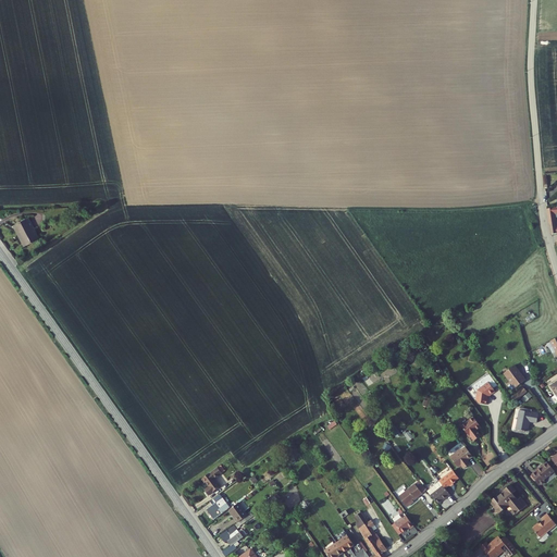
[(553,209),(547,210),(549,227),(551,234),(556,233),(555,229),(553,215),(556,214),(556,207),(554,208),(553,209)]
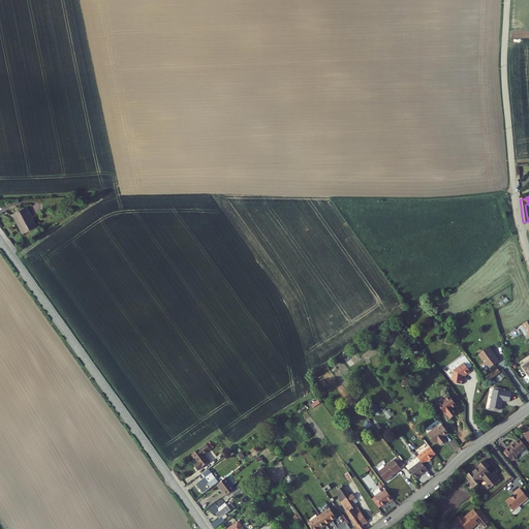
[(16,209),(5,215),(19,234),(28,226),(16,209)]
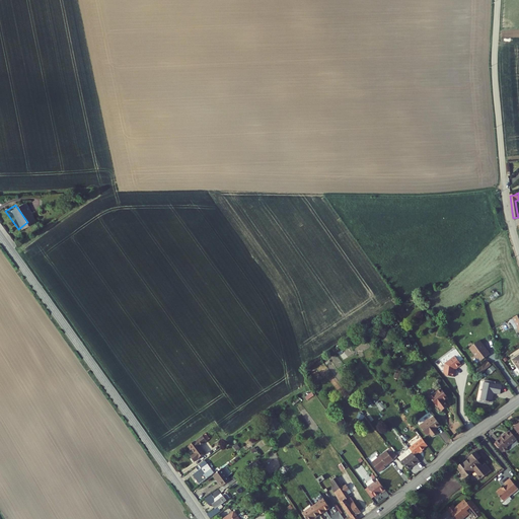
[(356,352),(370,347),(367,339),(353,344),(356,352)]
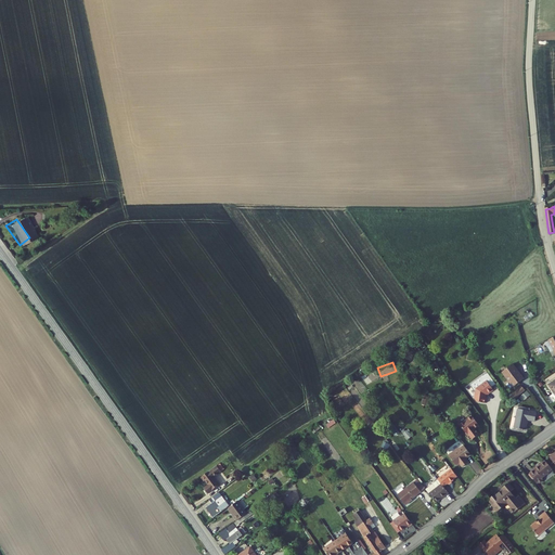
[(513,365),(502,373),(511,385),(515,382),(517,385),(524,381),(518,372),(517,373),(515,371),(516,370),(513,365)]
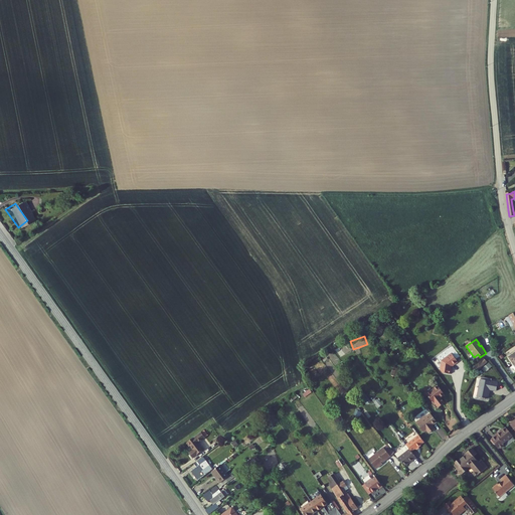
[(452,354),(442,362),(441,371),(444,374),(451,375),(452,371),(451,370),(451,367),(452,366),(453,367),(459,363),(452,354)]
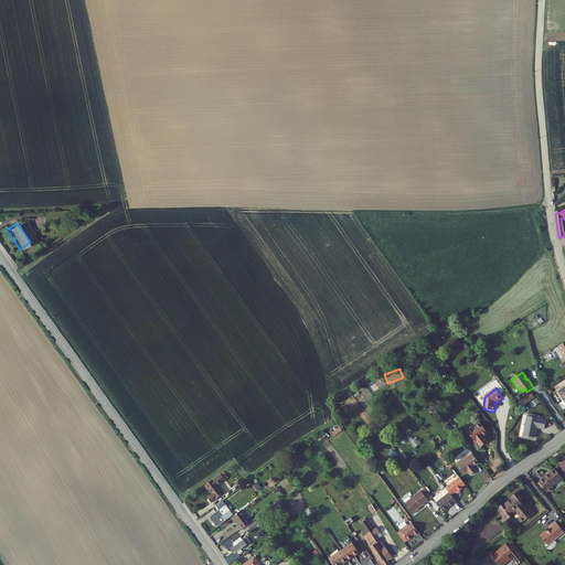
[(531,394),(521,406),(525,409),(535,397),(531,394)]
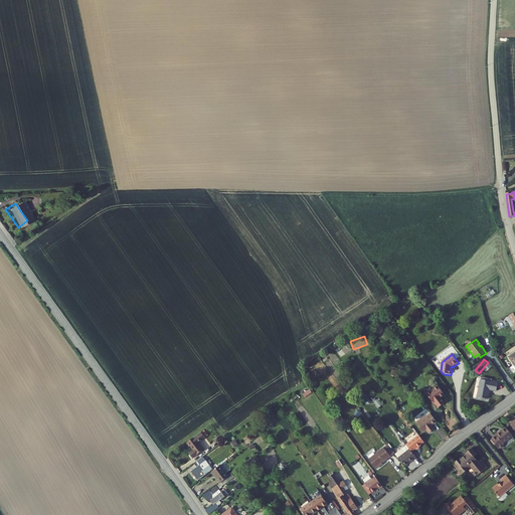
[(481,379),(478,397),(488,399),(490,390),(497,391),(498,383),(481,379)]
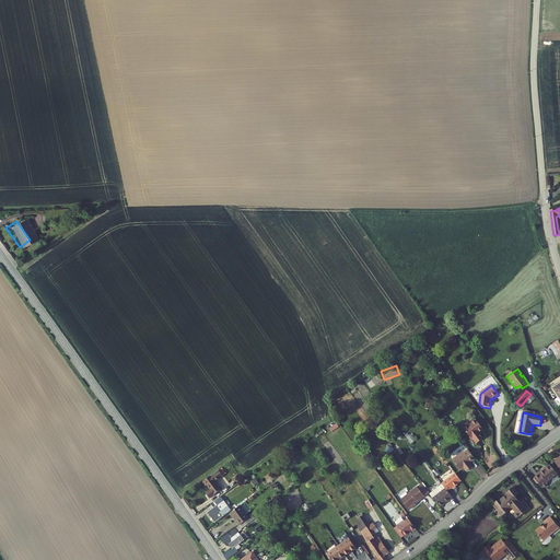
[(477,422),(465,431),(473,441),(474,440),(478,446),(485,441),(480,435),(485,432),(477,422)]
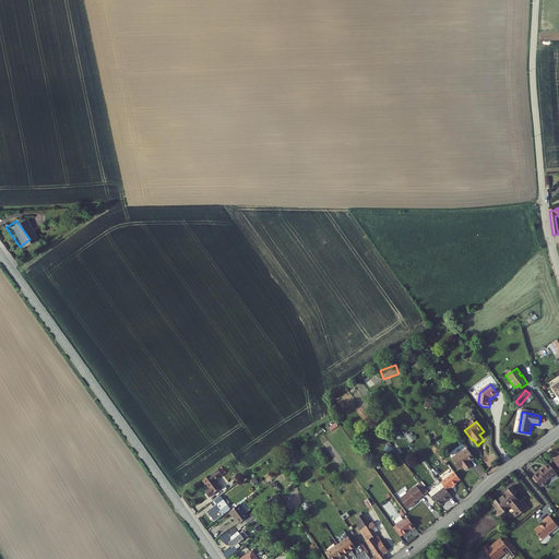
[(328,428),(330,431),(339,426),(336,423),(328,428)]
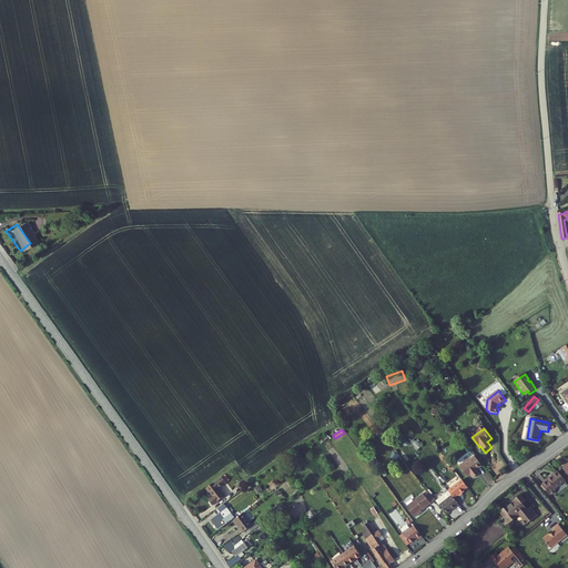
[(417,439),(413,444),(417,449),(422,446),(417,439)]
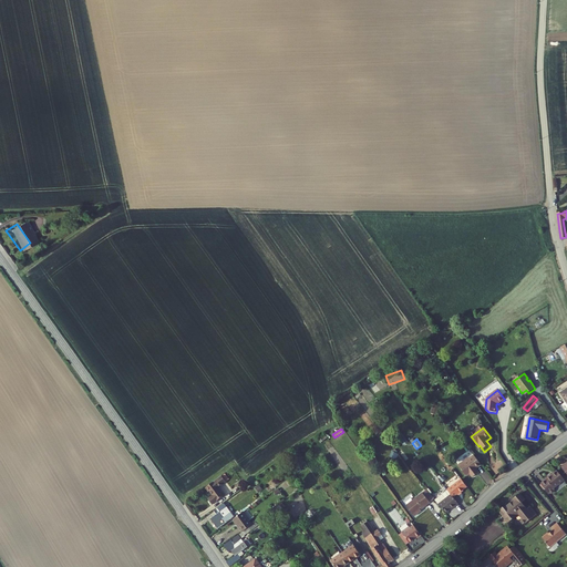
[(470,461),(467,463),(477,476),(480,474),(476,471),(482,466),(475,459),(471,462),(470,461)]
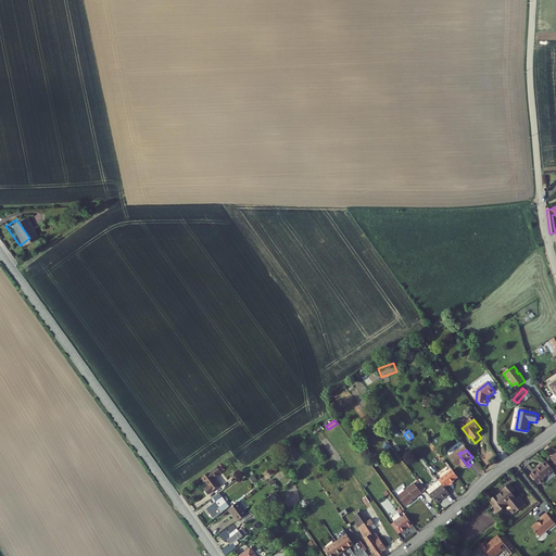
[(458,454),(451,459),(458,469),(462,466),(464,470),(468,467),(458,454)]
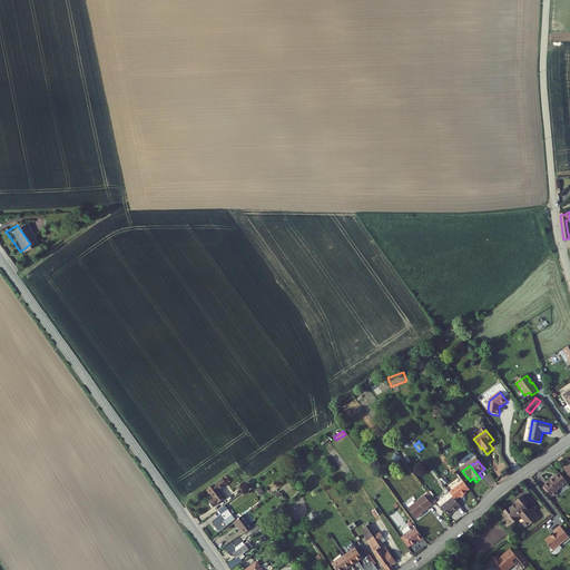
[(566,480),(558,471),(553,475),(552,474),(547,479),(547,480),(542,484),(550,494),(551,493),(552,493),(554,492),(554,491),(556,490),(554,489),(566,480)]
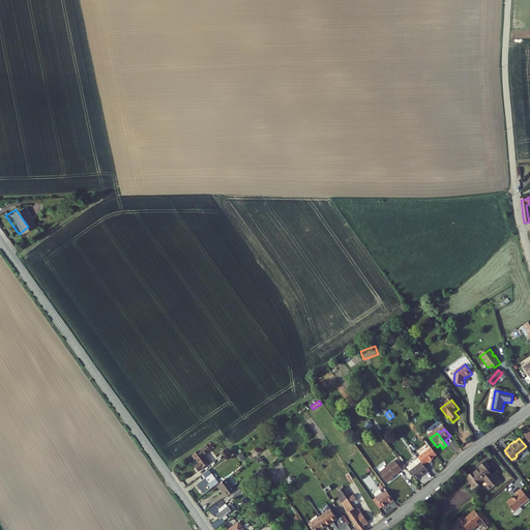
[(206,446),(190,457),(193,461),(195,460),(198,464),(194,467),(197,472),(207,465),(204,460),(203,460),(202,459),(210,451),(206,446)]
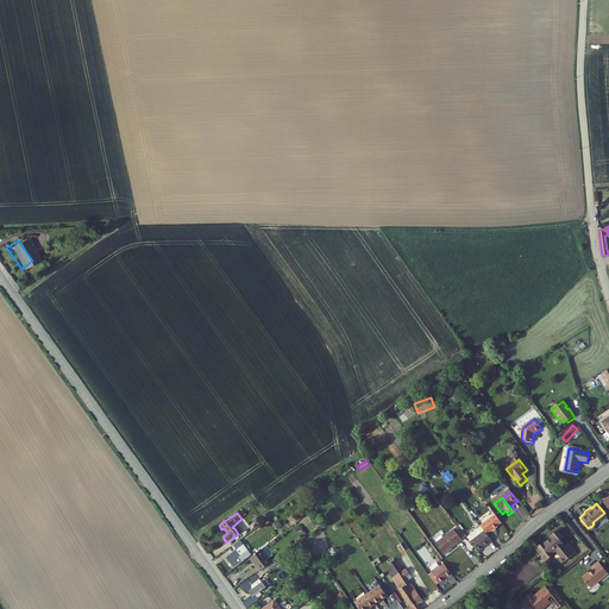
[(497,515),(485,525),(493,533),(494,532),(495,533),(497,531),(496,529),(503,523),(497,515)]
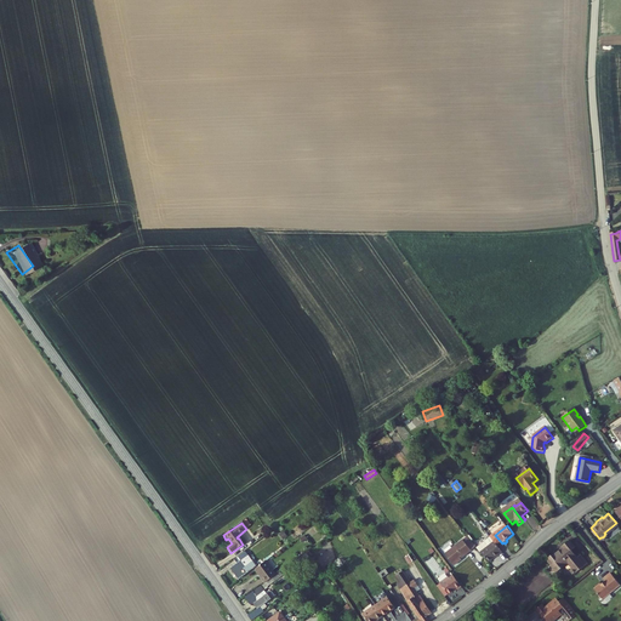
[(471,537),(466,541),(473,552),(479,548),(471,537)]
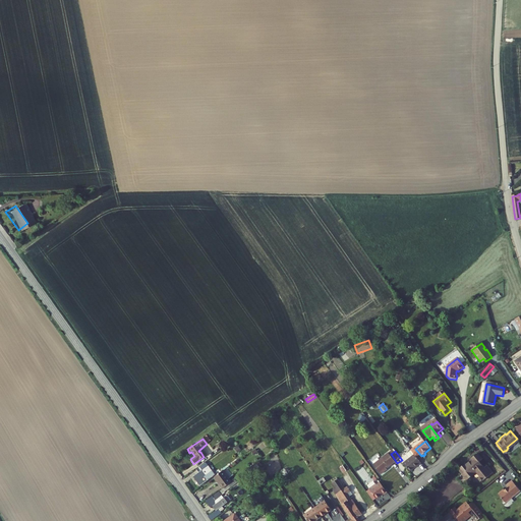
[(414,452),(402,461),(405,465),(417,456),(414,452)]
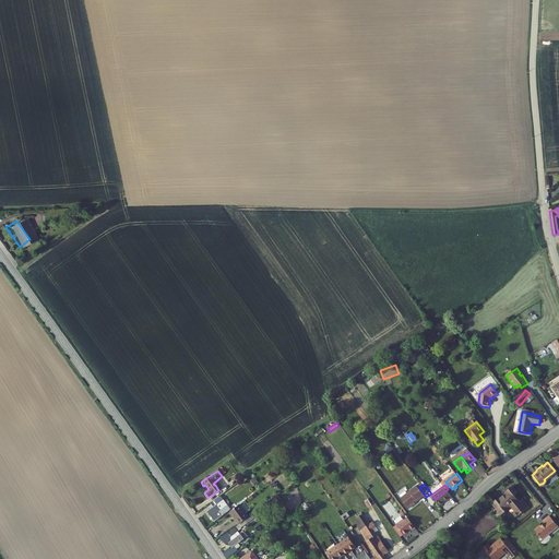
[(419,487),(403,499),(411,510),(415,506),(415,504),(426,497),(419,487)]
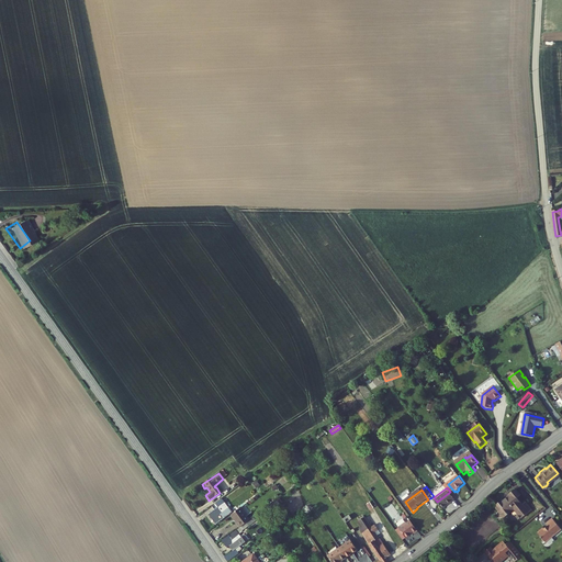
[(515,510),(521,518),(532,509),(526,502),(523,504),(517,498),(520,495),(516,490),(509,495),(510,496),(508,498),(507,498),(499,504),(502,507),(501,507),(503,510),(504,509),(507,513),(506,514),(508,516),(509,515),(508,513),(514,508),(515,510)]
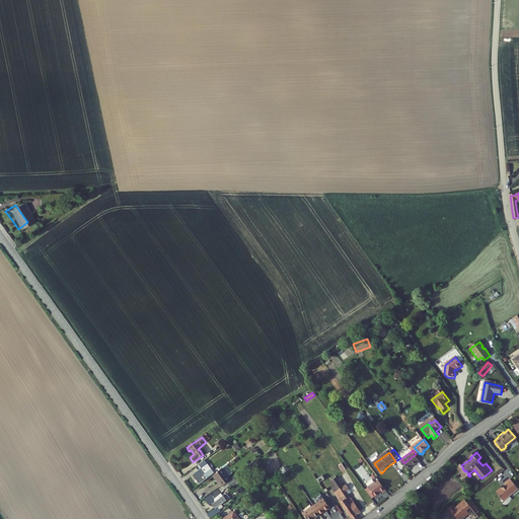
[(416,454),(403,463),(411,471),(416,467),(417,467),(423,462),(418,455),(416,454)]
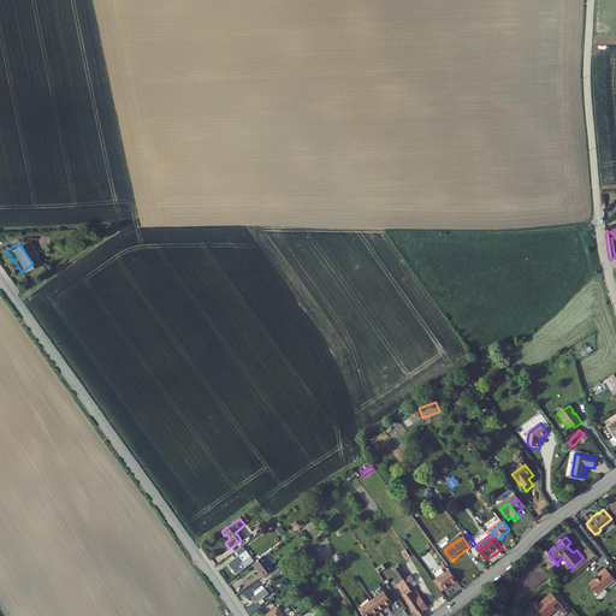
[(242,548),(231,555),(234,560),(227,564),(236,575),(244,569),(236,557),(244,551),(242,548)]
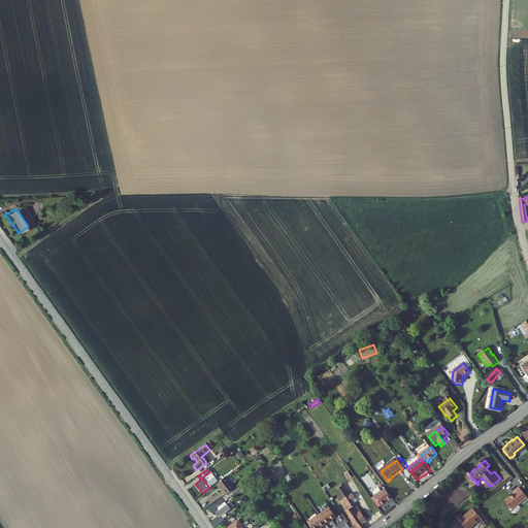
[(465,476),(474,487),(477,485),(475,483),(476,482),(473,479),(472,480),(470,476),(471,476),(469,473),(465,476)]
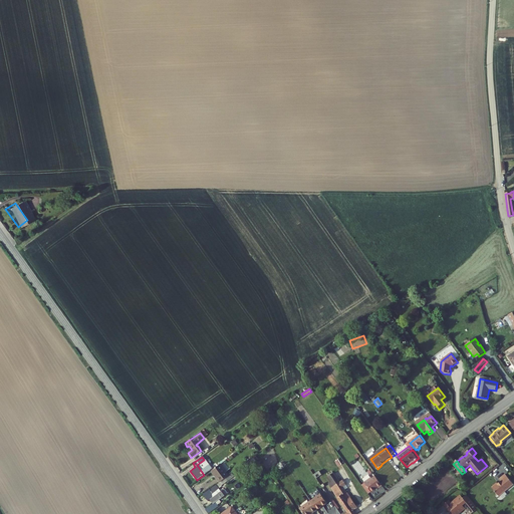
[(218,465),(209,471),(214,478),(213,479),(217,484),(227,477),(218,465)]
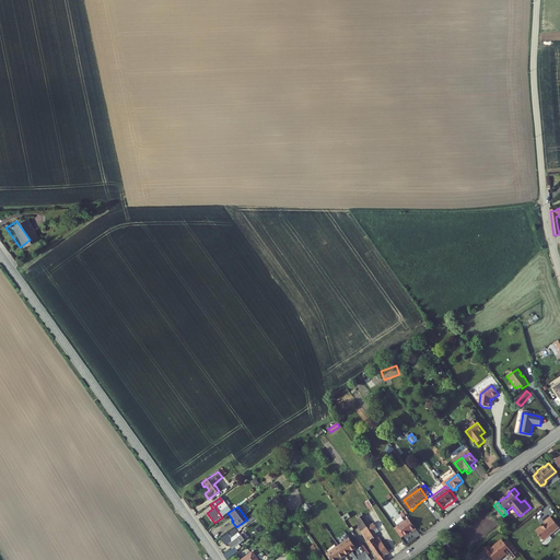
[(536,531),(544,540),(551,535),(557,531),(559,527),(559,526),(551,516),(545,522),(547,524),(543,527),(543,526),(536,531)]
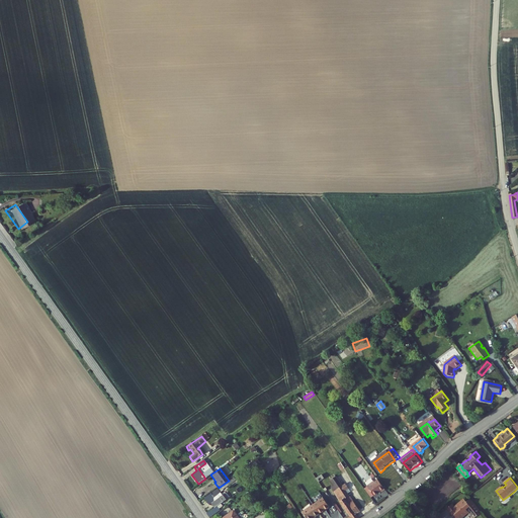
[(340,481),(336,484),(339,487),(335,491),(350,514),(352,517),(359,517),(360,517),(358,514),(361,511),(348,493),(351,491),(348,486),(345,488),(340,481)]
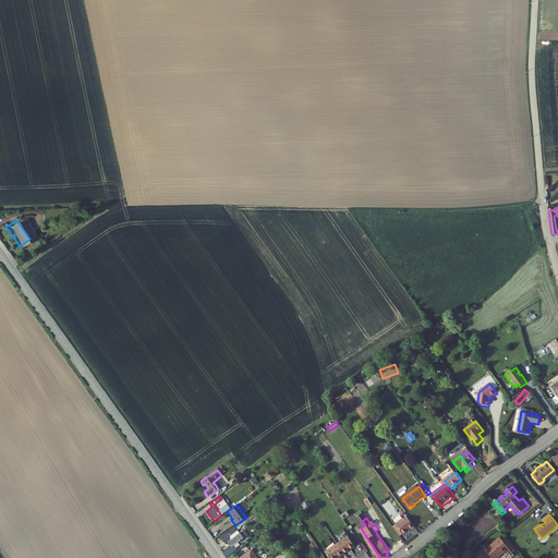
[(416,528),(409,518),(405,520),(404,519),(397,524),(404,534),(412,529),(413,530),(416,528)]
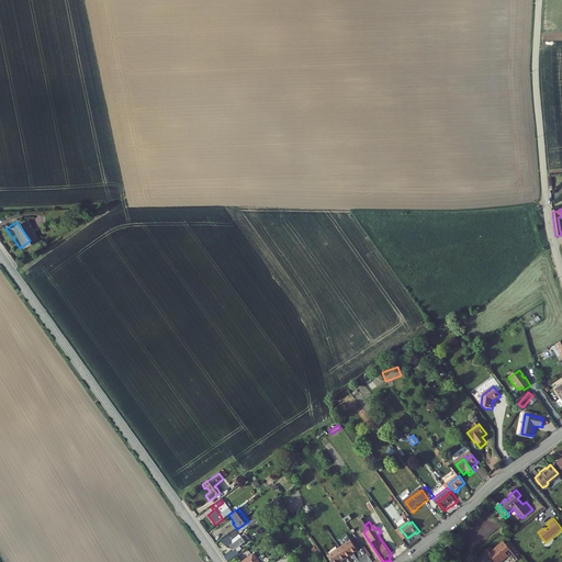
[(404,540),(407,538),(400,528),(396,530),(404,540)]
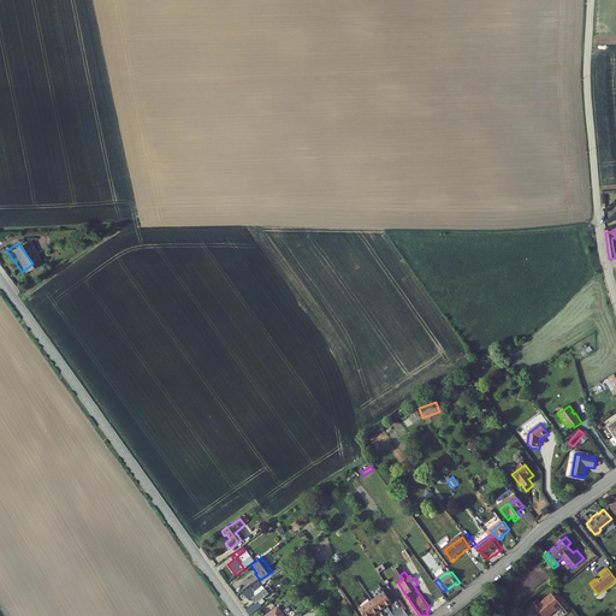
[(250,600),(254,605),(244,612),(247,615),(250,615),(259,610),(255,605),(267,597),(258,582),(242,593),(248,603),(250,600)]
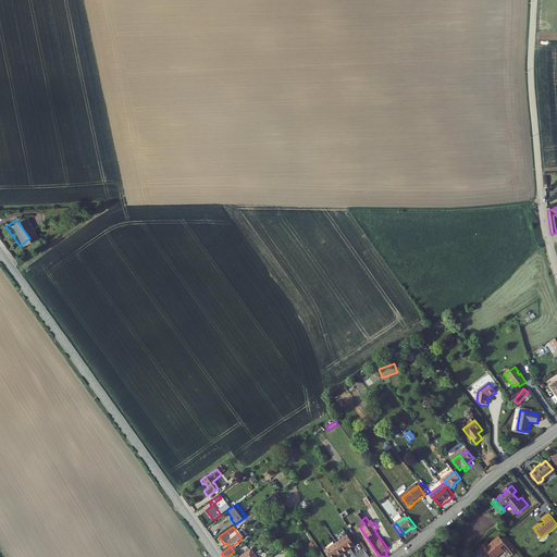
[(347,536),(336,544),(343,553),(354,545),(347,536)]
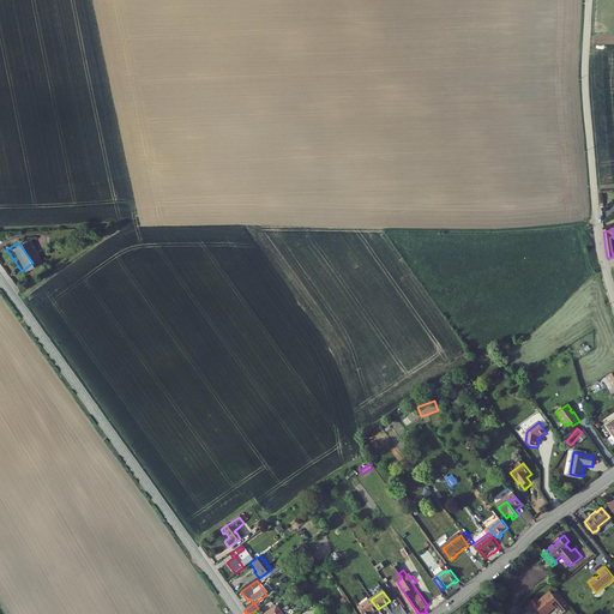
[(549,613),(551,613),(549,612),(554,608),(555,609),(559,613),(563,613),(571,608),(558,593),(553,596),(549,593),(539,601),(537,599),(530,605),(536,613),(549,613)]
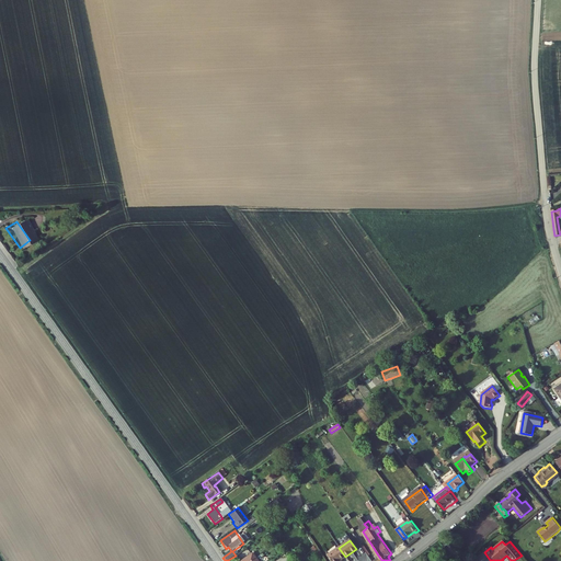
[(339,548),(328,556),(331,560),(339,560),(345,557),(339,548)]
